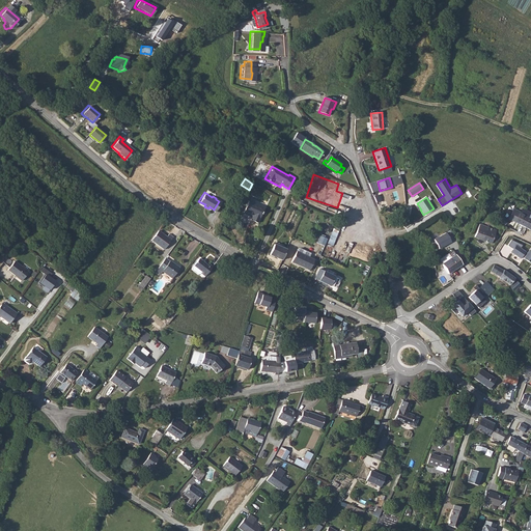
[(248,199),(244,211),(252,215),(250,219),(257,222),(263,206),(248,199)]
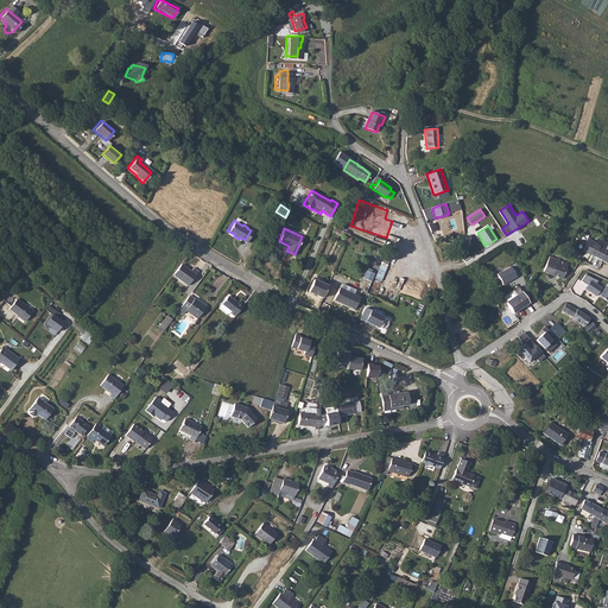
[(584,245),(581,244),(580,247),(583,249),(582,251),(607,264),(607,242),(607,244),(607,245),(605,249),(596,245),(596,244),(595,242),(588,239),(584,245)]
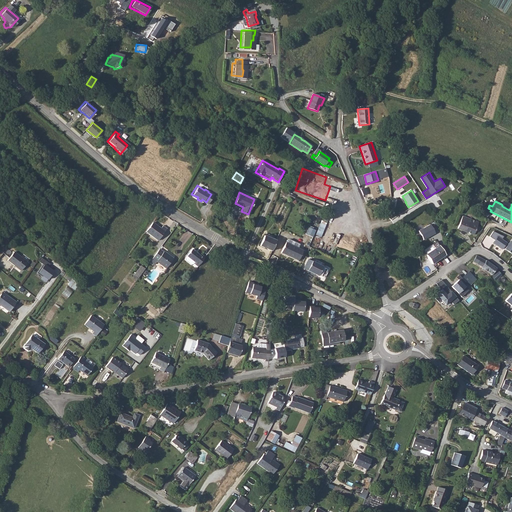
[(474,235),(474,233),(476,230),(479,231),(480,227),(477,226),(479,222),(464,217),(463,220),(461,219),(457,228),(474,235)]
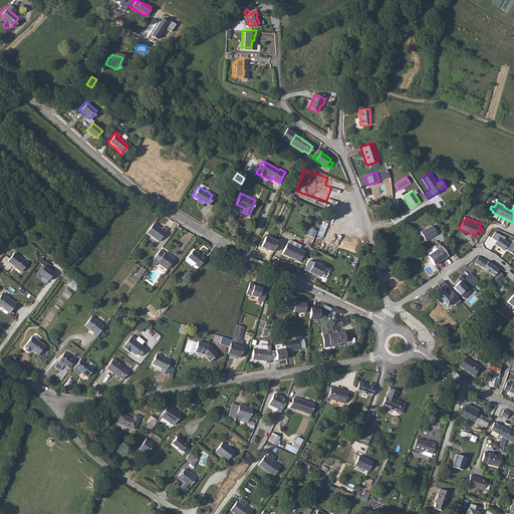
[(154,224),(147,233),(159,242),(168,230),(164,227),(162,229),(154,224)]
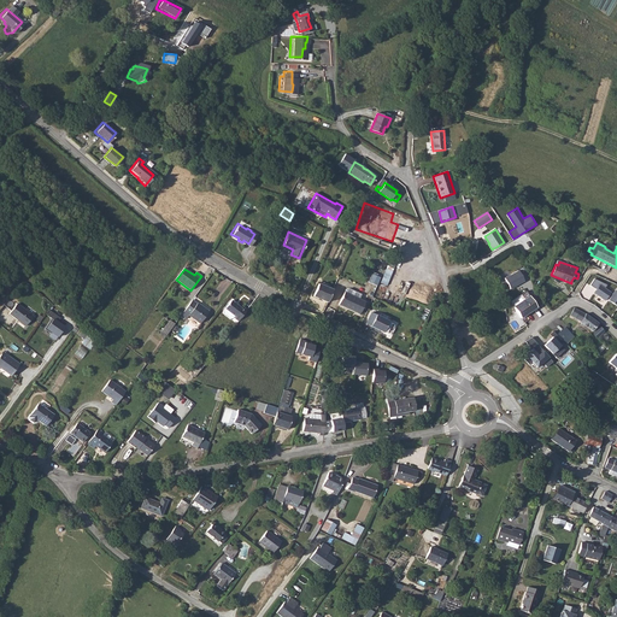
[(521,271),(505,278),(511,289),(526,281),(521,271)]
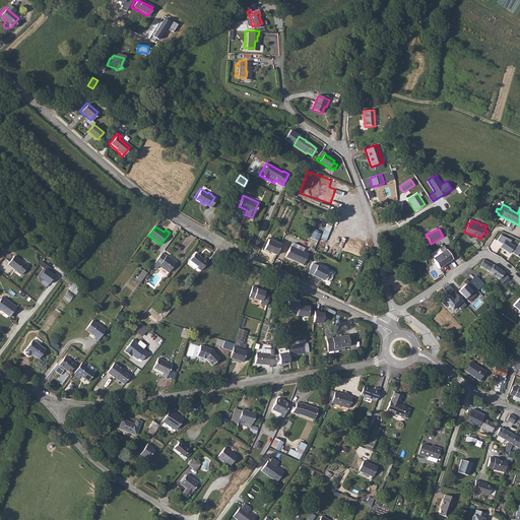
[(313,231),(311,238),(318,241),(321,233),(313,231)]
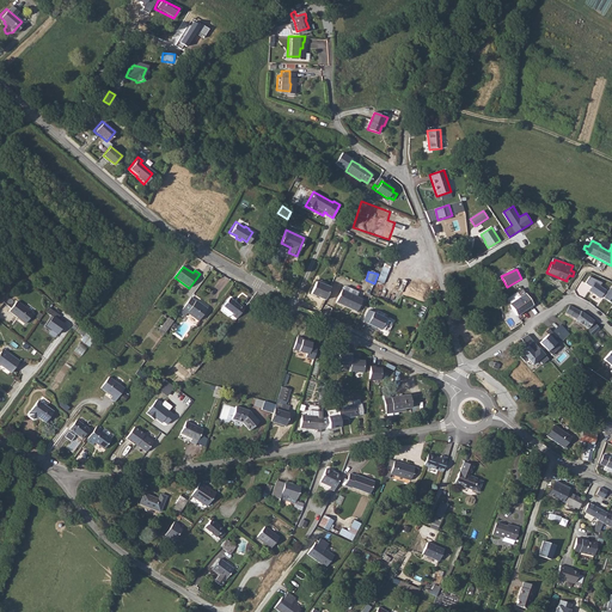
[(605,298),(609,292),(600,286),(601,282),(589,276),(585,282),(592,287),(589,291),(603,300),(605,298)]
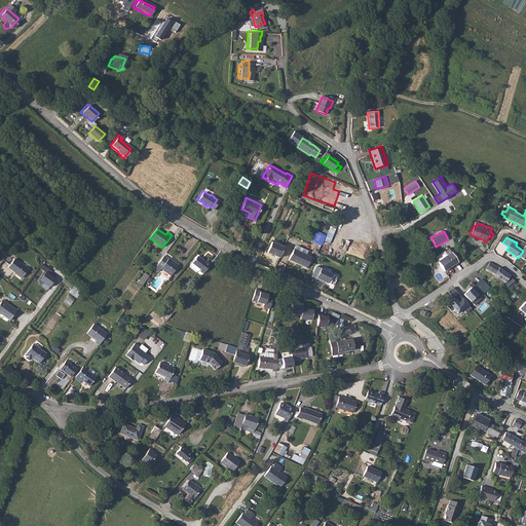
[(267,253),(279,258),(284,247),(271,241),(267,253)]
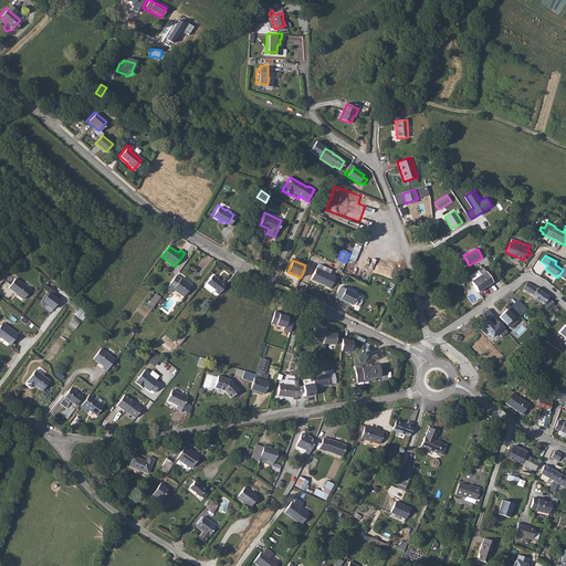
[(317,268),(312,279),(331,287),(336,276),(317,268)]
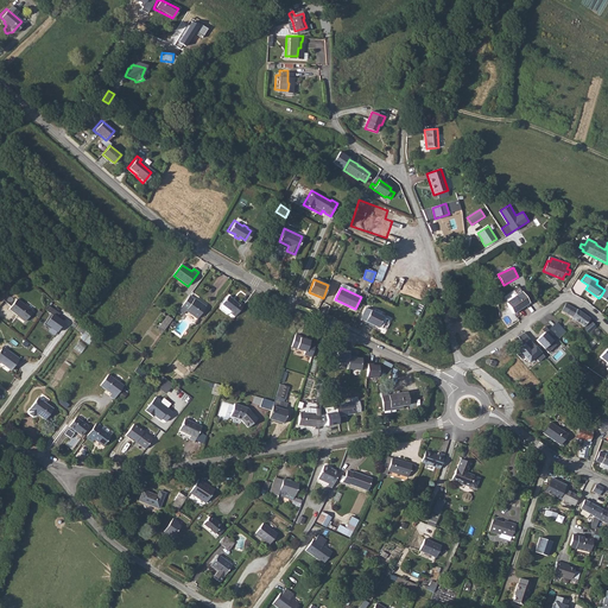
[(529,302),(523,292),(521,292),(506,302),(513,314),(530,303),(529,302)]
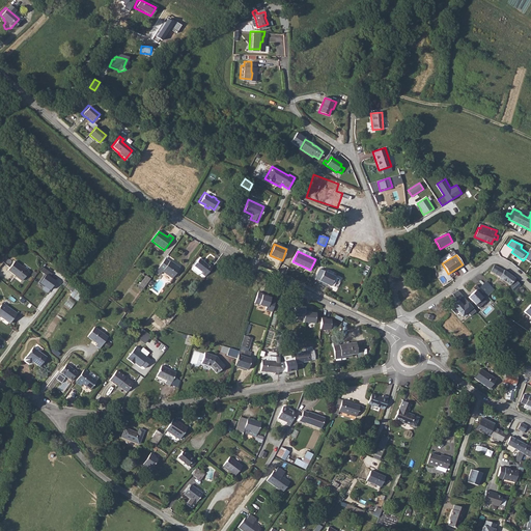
[(165,258),(156,272),(160,274),(162,271),(172,279),(179,269),(169,260),(169,261),(165,258)]
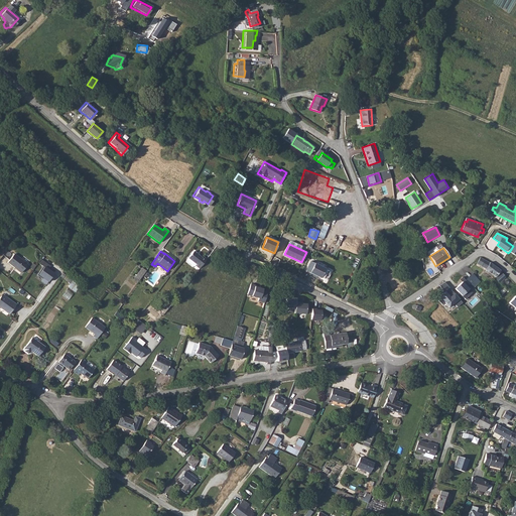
[(194,252),(188,258),(197,265),(196,266),(200,268),(207,259),(203,257),(202,258),(194,252)]
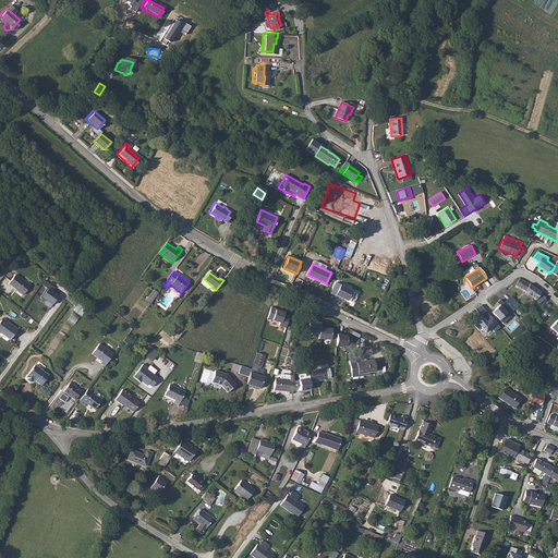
[(32,284),(16,274),(10,282),(24,294),(32,284)]
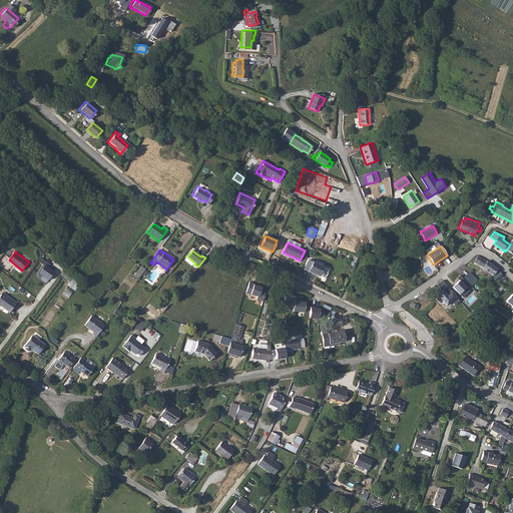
[(487,261),(479,255),(475,263),(483,268),(483,269),(493,276),(497,269),(487,261)]
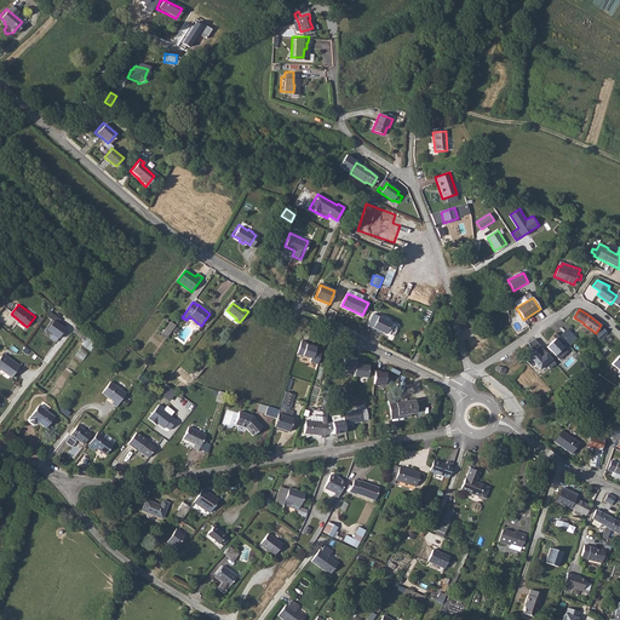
[(377,317),(372,327),(385,333),(390,336),(395,326),(391,325),(391,323),(377,317)]
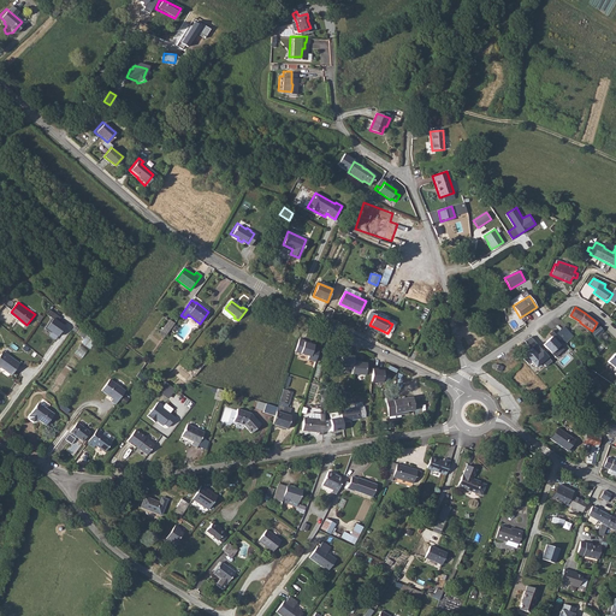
[(54,317),(46,327),(58,337),(65,326),(54,317)]
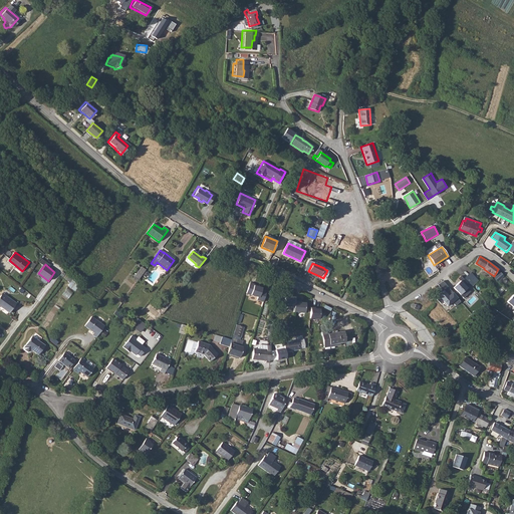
[(141,267),(134,276),(139,279),(146,270),(141,267)]
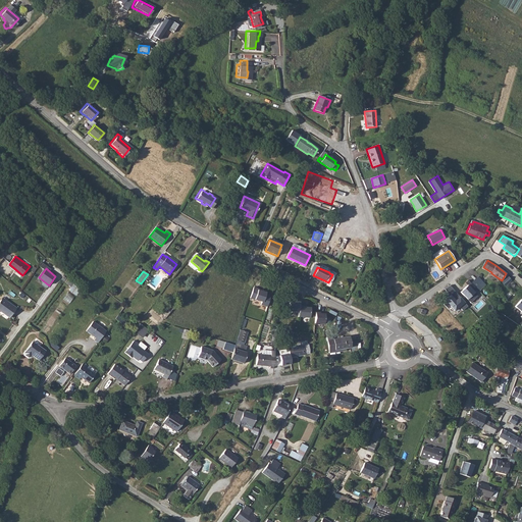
[(509,275),(502,281),(506,285),(512,280),(509,275)]
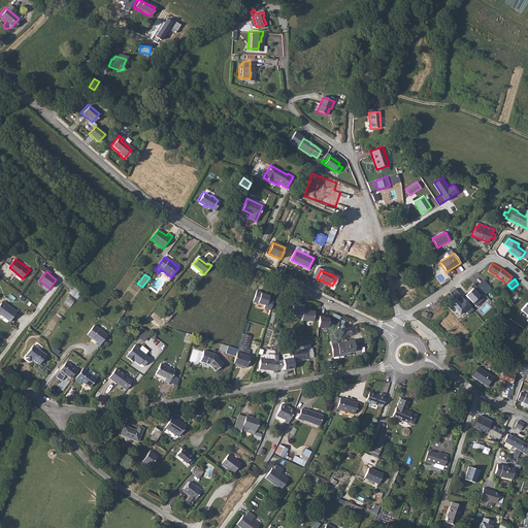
[(71,291),(72,290),(74,287),(65,279),(61,284),(64,286),(64,285),(71,291)]
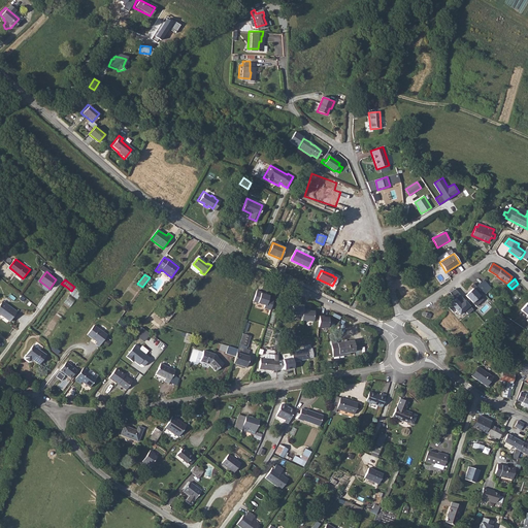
[(485,281),(477,287),(485,295),(492,289),(485,281)]
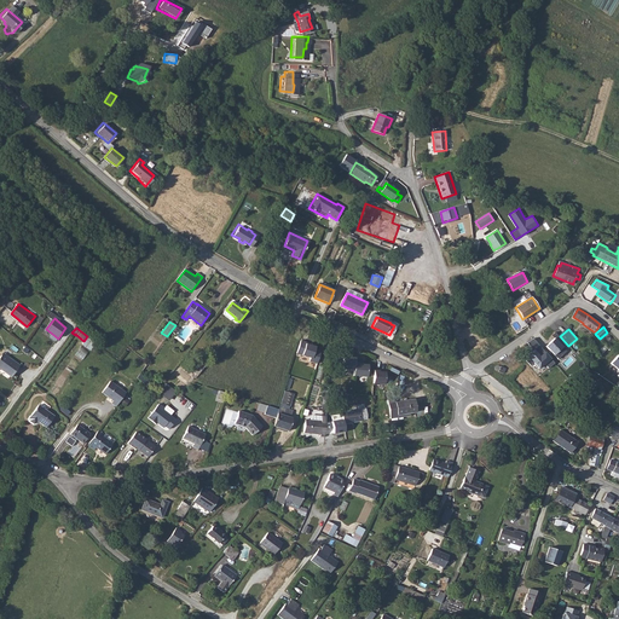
[(557,337),(548,346),(559,359),(568,350),(557,337)]
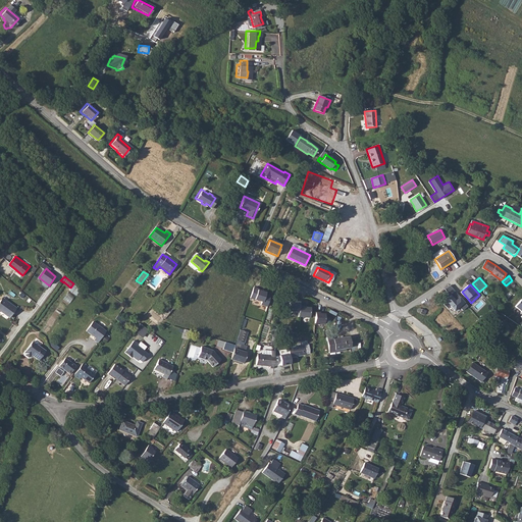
[(468,306),(450,285),(440,294),(456,312),(461,308),(463,311),(468,306)]
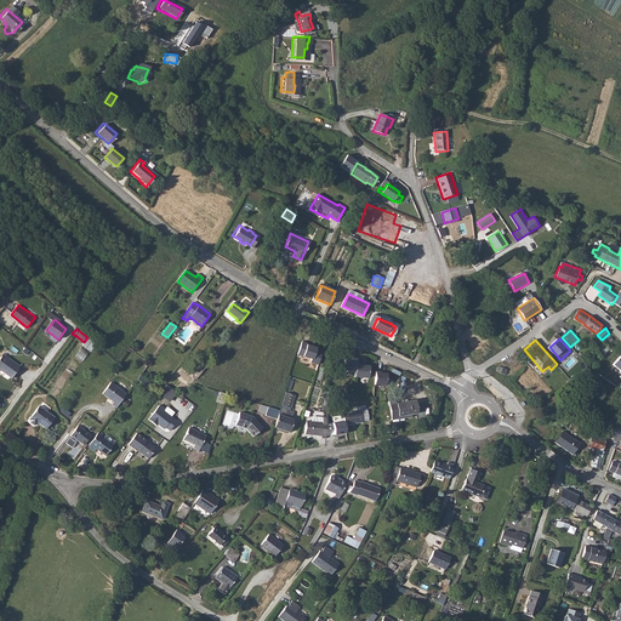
[(303,341),(298,355),(313,359),(312,363),(319,365),(323,354),(317,352),(319,346),(303,341)]
